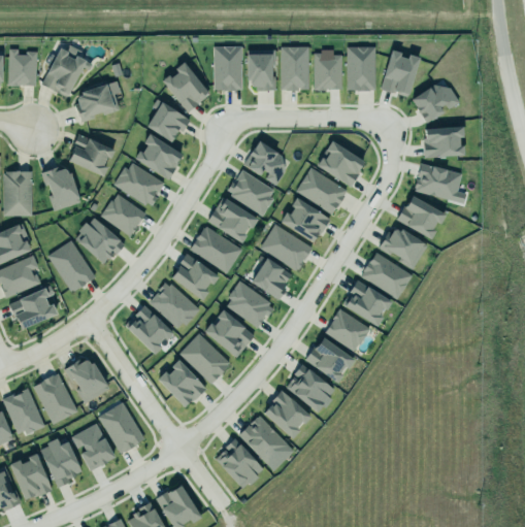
[(69,98),(86,61),(78,57),(80,52),(63,43),(43,87),(69,98)]
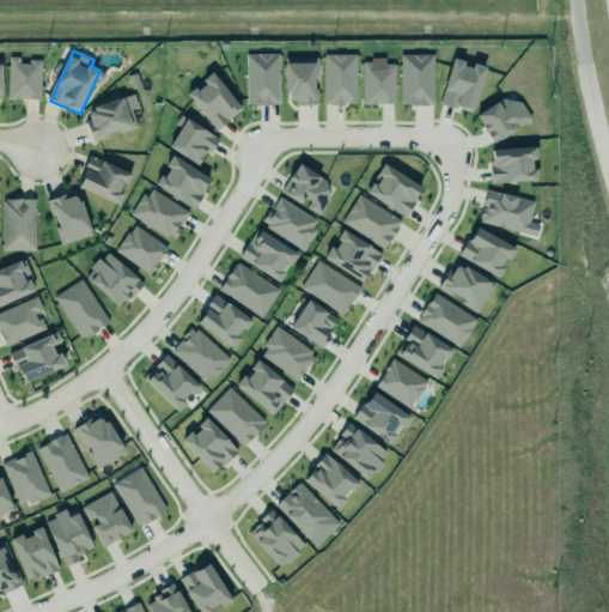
[(402,54),(415,53),(416,52),(426,53),(426,54),(436,54),(436,61),(434,61),(434,90),(432,92),(432,104),(416,105),(416,102),(405,103),(402,54)]
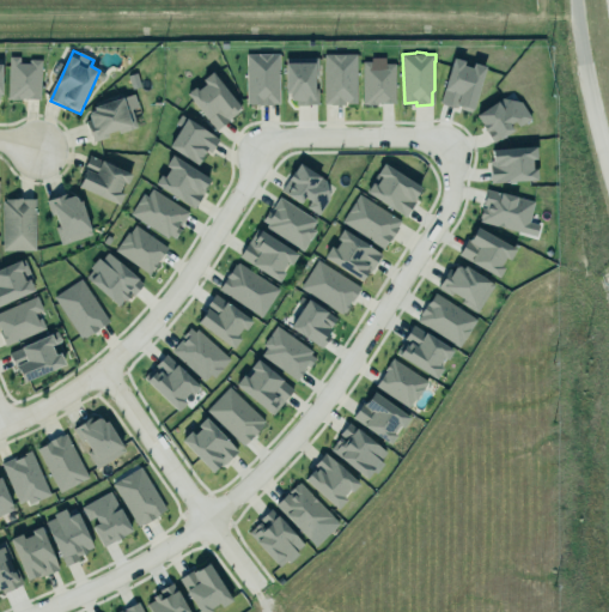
[(247,54),(280,54),(280,103),(273,103),(273,104),(259,105),(259,104),(247,104),(247,54)]
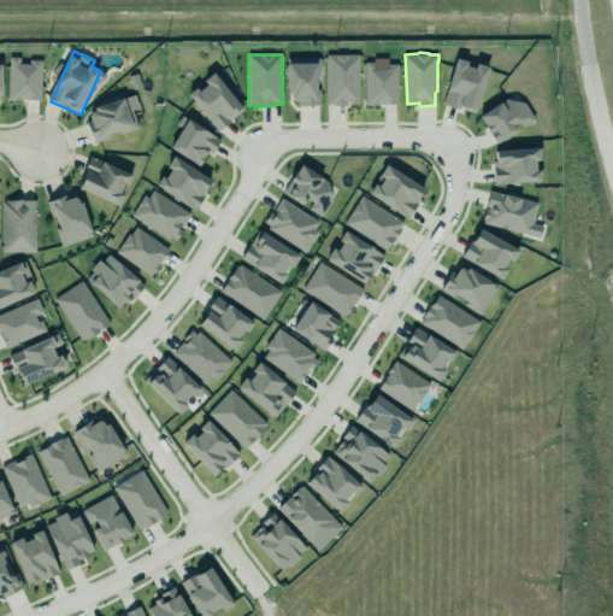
[(361,56),(328,57),(329,107),(363,106),(361,56)]
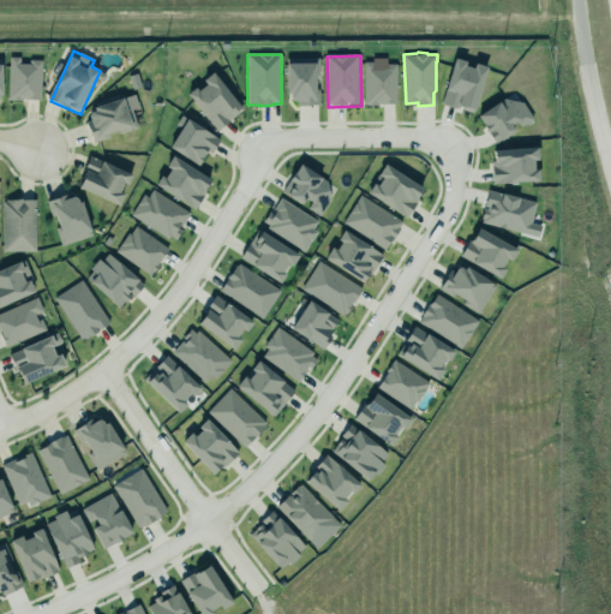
[(460,107),(443,103),(456,55),(468,58),(467,63),(475,65),(477,60),(490,64),(477,107),(471,102),(461,102),(460,107)]
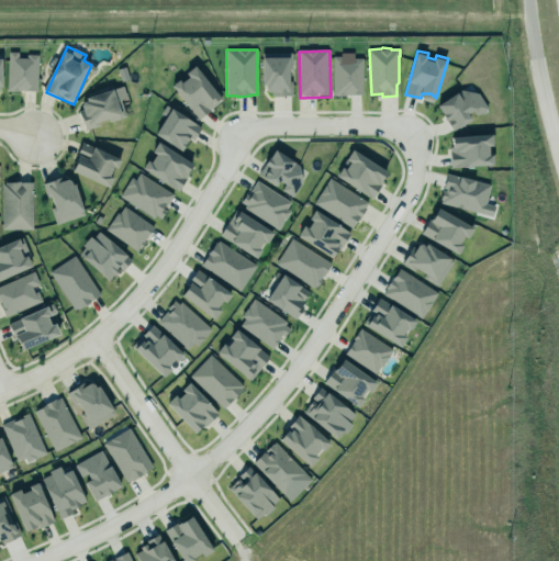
[(9,52),(19,52),(19,58),(28,58),(28,55),(38,55),(37,91),(21,90),(21,92),(8,91),(9,52)]
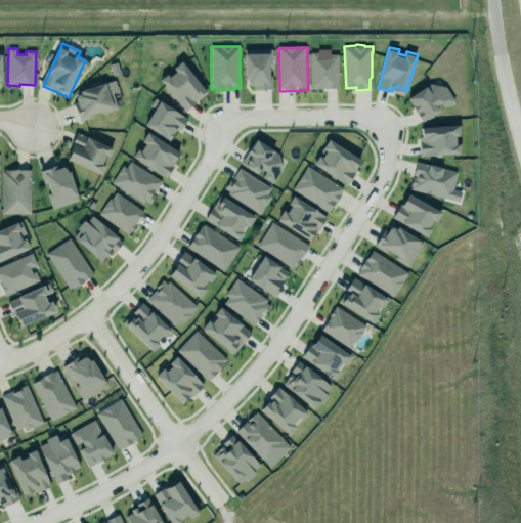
[(341,57),(321,57),(321,53),(312,54),(312,90),(341,90),(341,57)]
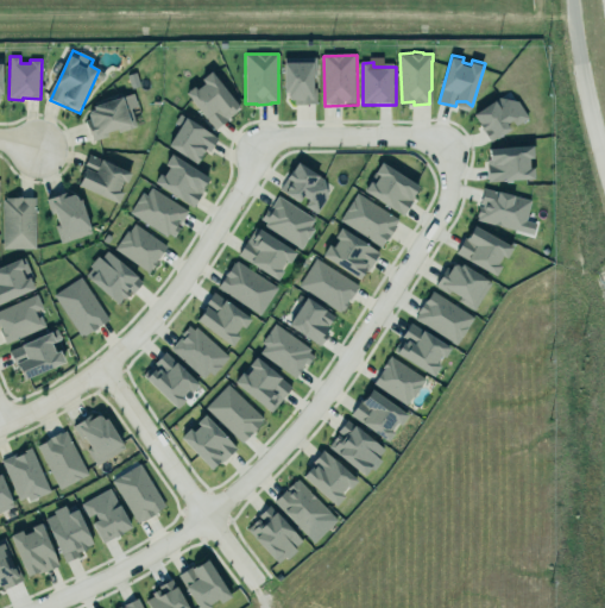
[(287,64),(287,105),(316,105),(315,63),(287,64)]
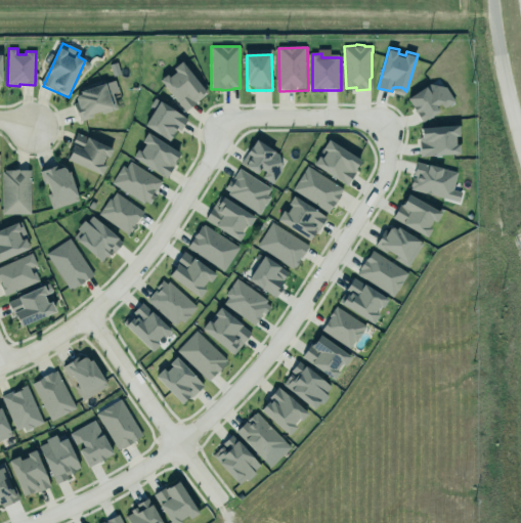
[(185,111),(160,80),(167,75),(169,77),(175,72),(173,68),(181,61),(207,93),(185,111)]
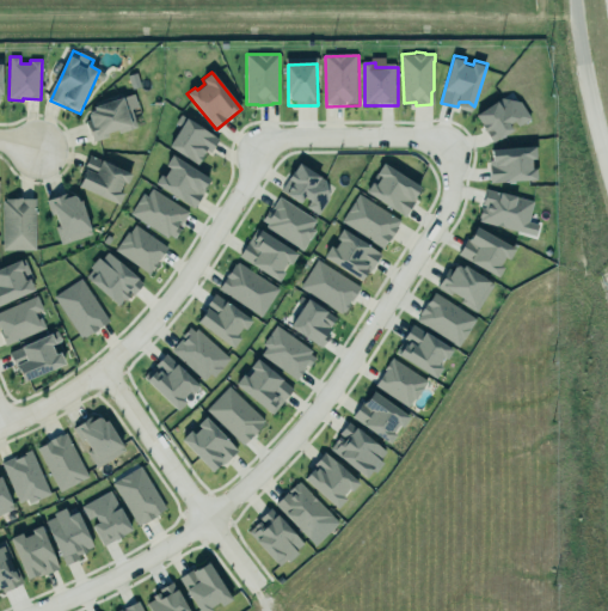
[(93,107),(122,97),(123,97),(134,93),(139,107),(131,109),(137,127),(118,134),(117,129),(108,133),(109,136),(93,142),(86,121),(90,120),(88,115),(90,111),(94,110),(93,107)]
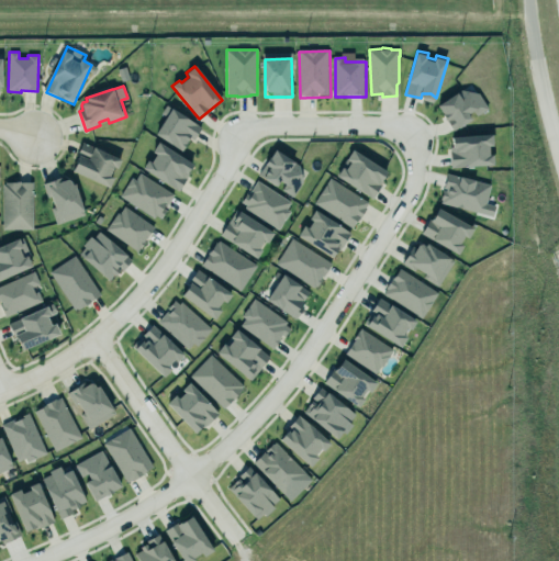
[(440,101),(462,87),(470,86),(476,87),(490,108),(478,116),(473,110),(470,112),(473,118),(454,131),(446,120),(446,115),(444,114),(438,108),(440,101)]
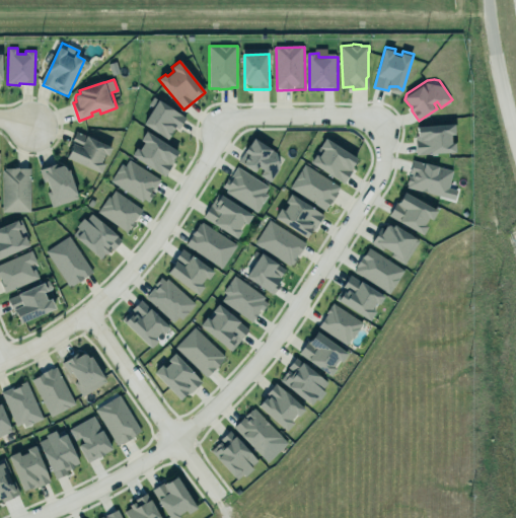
[(158,100),(186,118),(178,129),(175,127),(168,138),(144,124),(158,100)]
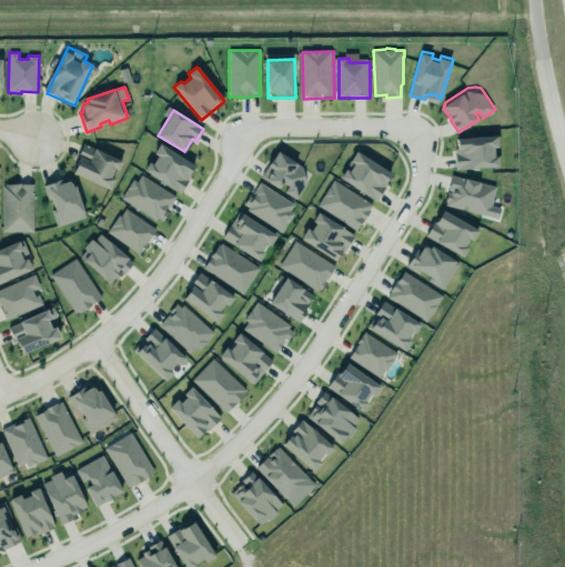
[(498,138),(457,139),(458,170),(501,169),(501,158),(498,158),(498,138)]
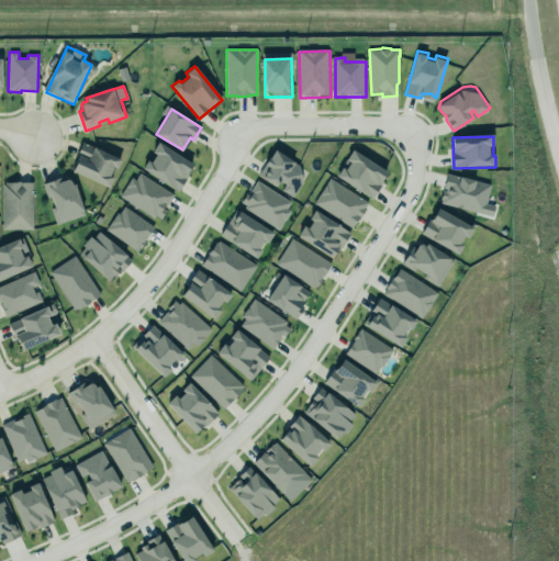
[(82,142),(121,160),(116,168),(113,167),(110,175),(114,177),(110,188),(71,171),(77,159),(76,158),(79,153),(78,152),(82,142)]
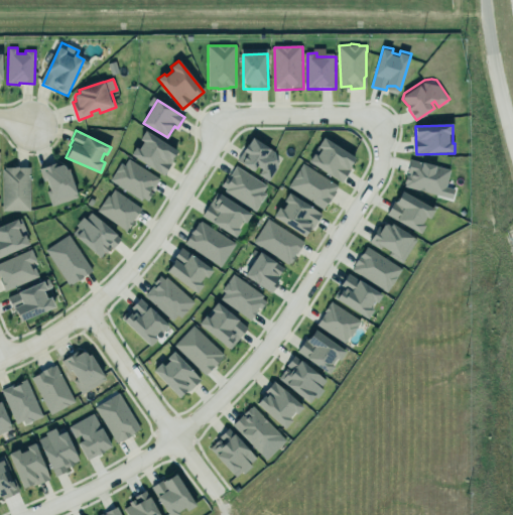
[(130,154),(135,147),(138,148),(142,142),(139,139),(145,130),(176,151),(171,158),(173,159),(163,175),(130,154)]
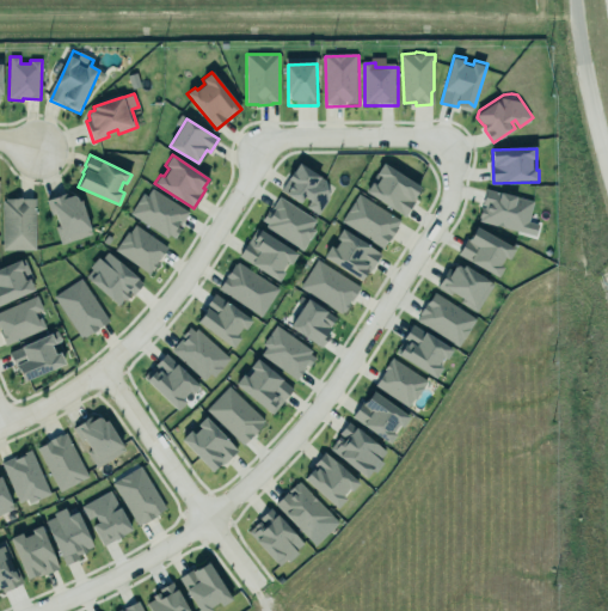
[(282,189),(300,202),(304,197),(311,201),(307,206),(319,215),(330,197),(326,181),(299,163),(294,172),(293,171),(288,178),(288,179),(282,189)]
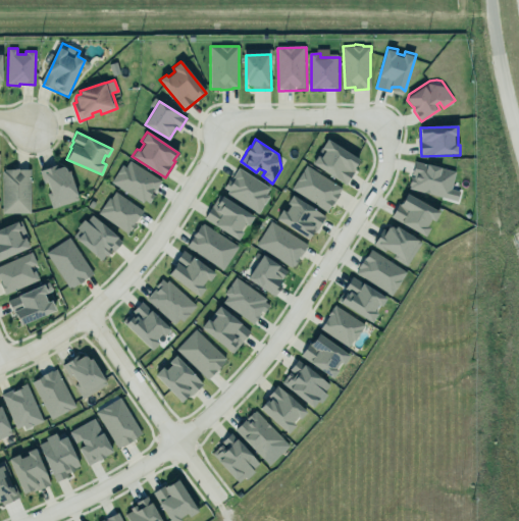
[(350,185),(362,158),(326,142),(314,167),(350,185)]
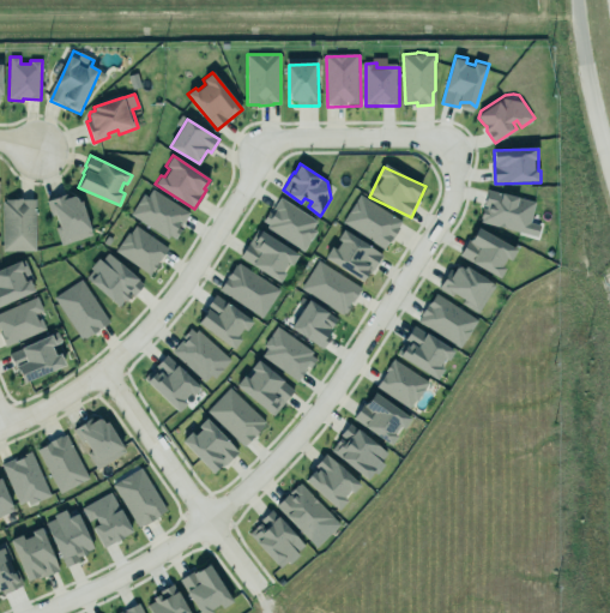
[(149,197),(153,190),(189,212),(181,226),(180,224),(177,227),(182,229),(176,239),(170,235),(168,238),(131,215),(144,194),(149,197)]
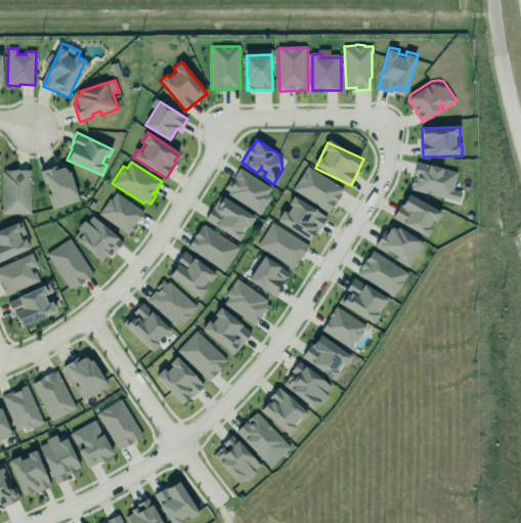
[(460,173),(419,163),(413,191),(462,203),(464,193),(456,191),(460,173)]
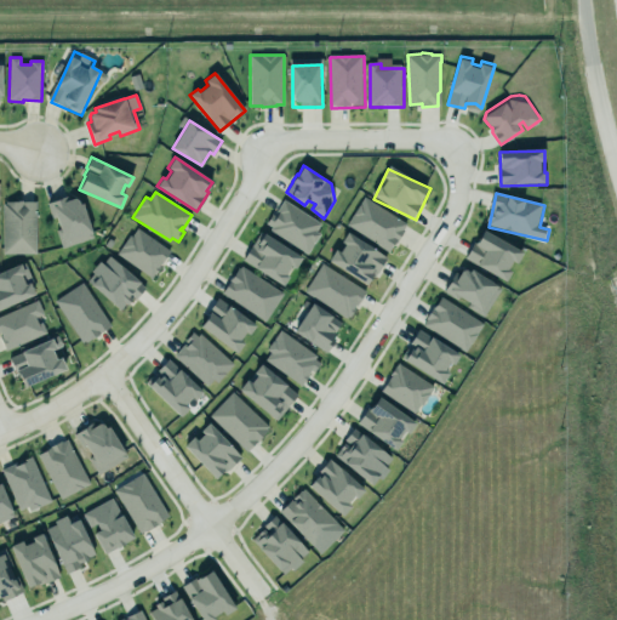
[(47,203),(53,219),(56,217),(60,229),(57,231),(62,248),(93,237),(83,203),(79,204),(78,200),(74,198),(68,200),(66,195),(61,198),(61,199),(47,203)]
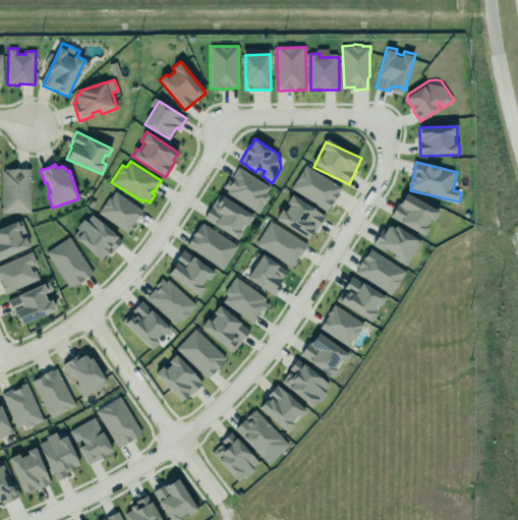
[(330,212),(344,189),(306,166),(293,189),(330,212)]
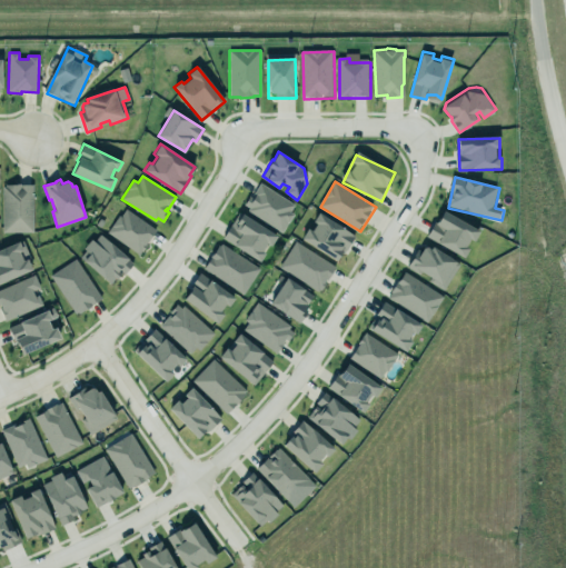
[(296,206),(261,182),(252,196),(251,195),(245,205),(250,208),(248,210),(283,233),(296,213),(293,211),(296,206)]
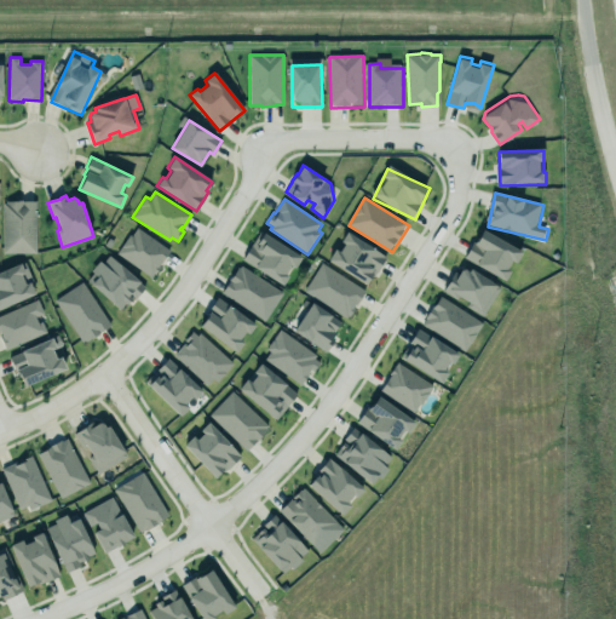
[(36,201),(36,253),(3,253),(3,202),(5,202),(5,201),(17,201),(17,200),(22,200),(22,201),(36,201)]
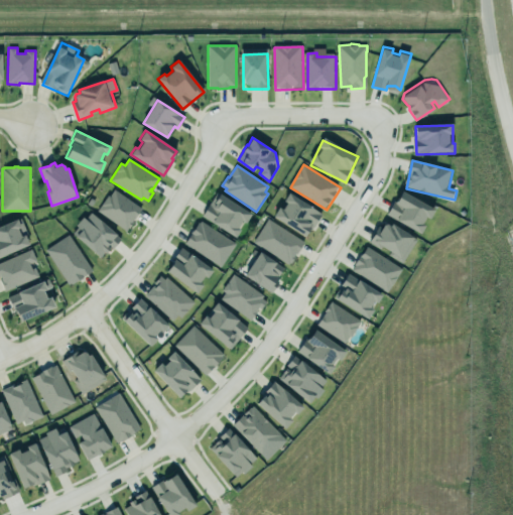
[(114,189),(141,208),(132,221),(133,221),(126,232),(97,211),(108,195),(110,196),(114,189)]
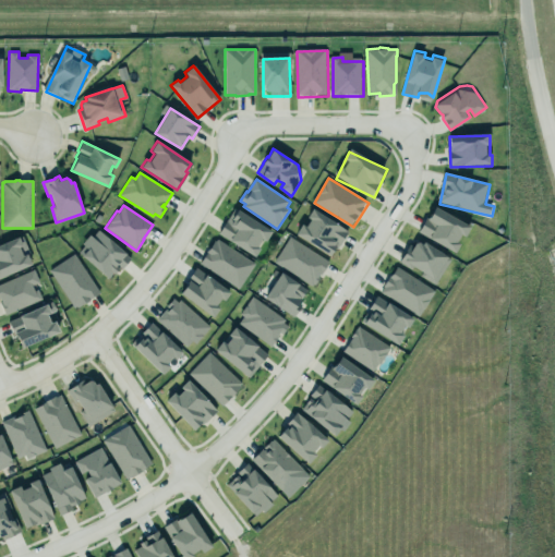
[(239,207),(273,229),(266,238),(264,235),(258,244),(262,246),(256,254),(232,239),(231,241),(219,232),(229,218),(231,219),(239,207)]
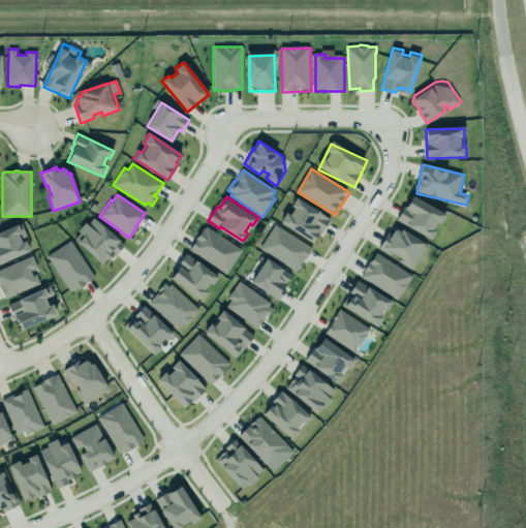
[(433,240),(440,225),(442,226),(447,214),(411,197),(399,223),(433,240)]
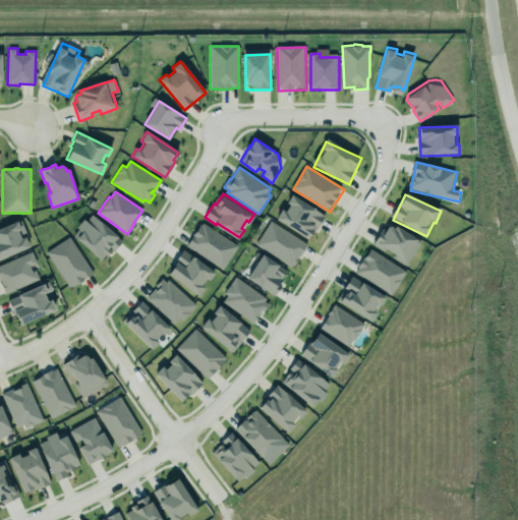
[(326,214),(290,197),(278,223),(313,239),(326,214)]
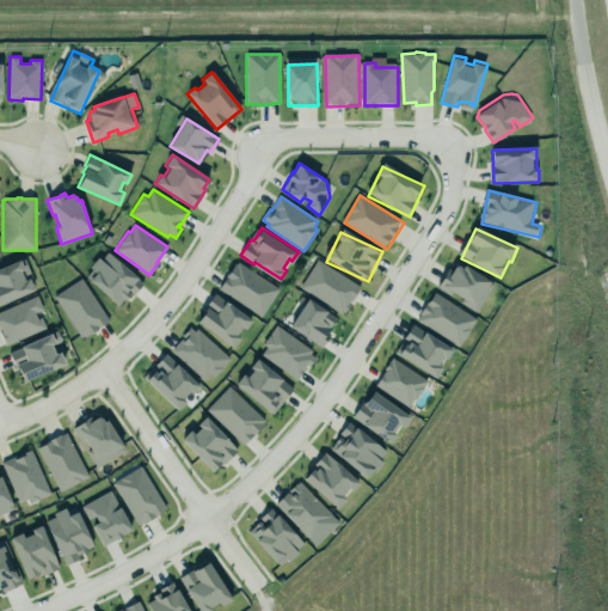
[(143,283),(108,252),(100,260),(98,257),(88,267),(91,270),(85,276),(117,306),(123,299),(126,300),(129,295),(129,294),(130,292),(133,294),(143,283)]
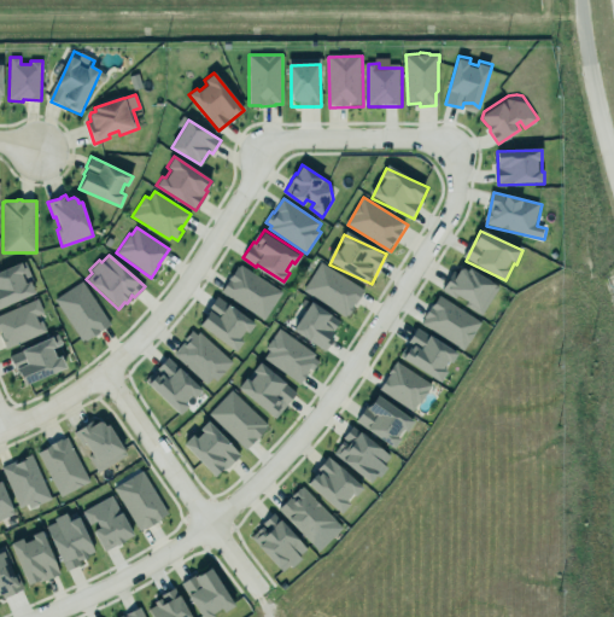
[(0,308),(37,297),(28,265),(0,273),(0,308)]
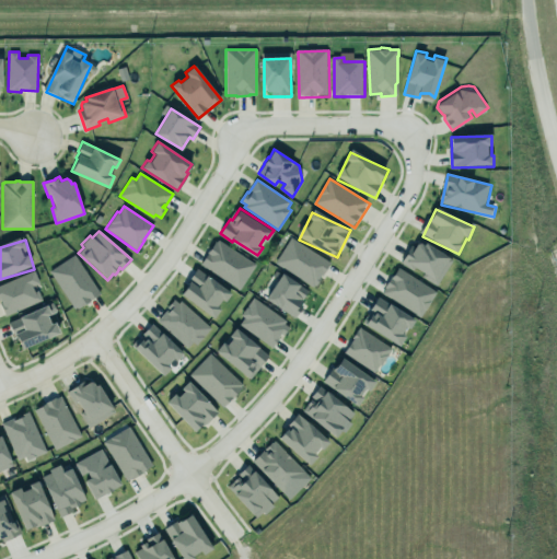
[(318,288),(332,261),(291,240),(277,266),(318,288)]
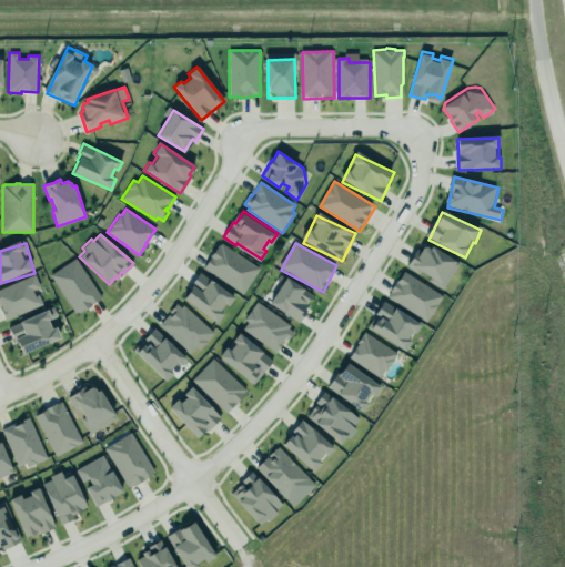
[(262,269),(221,244),(205,270),(245,295),(262,269)]
